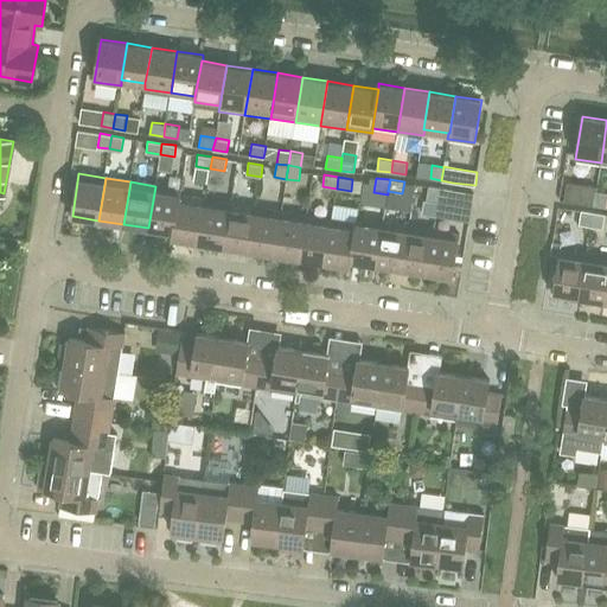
[(594,204),(596,191),(598,186),(568,183),(566,200),(594,204)]
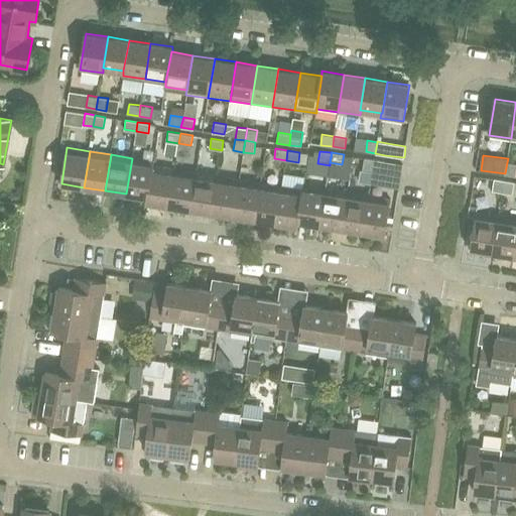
[(372,171),(374,159),(365,157),(363,169),(372,171)]
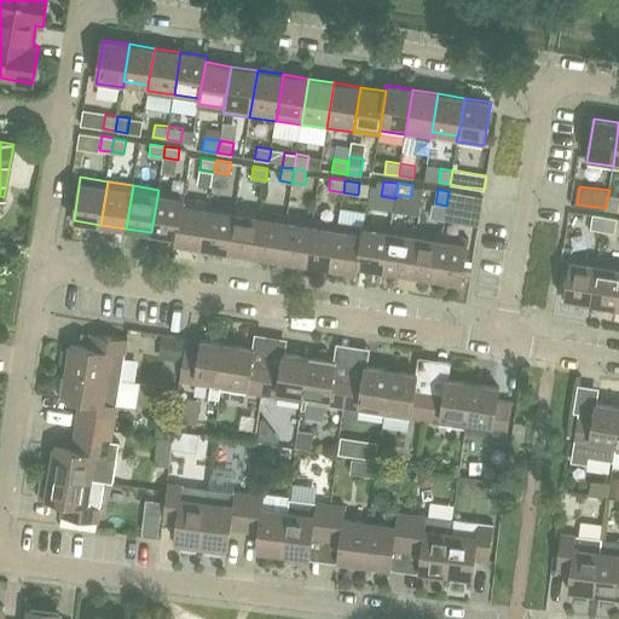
[(151,232),(177,237),(178,237),(183,204),(183,206),(185,194),(158,190),(151,232)]
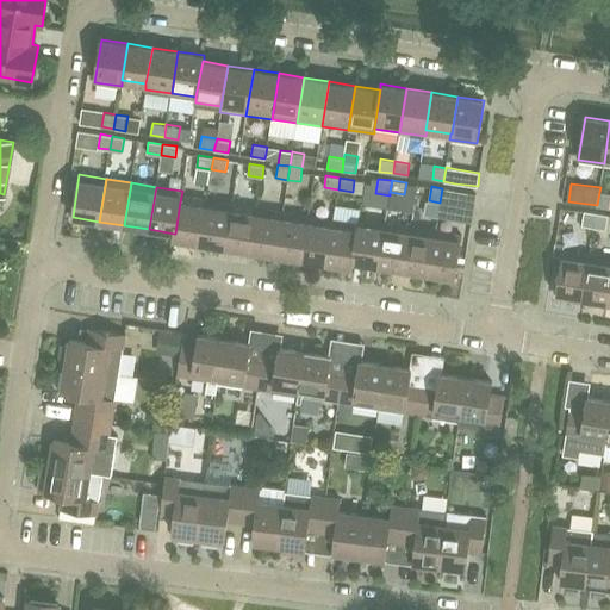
[(473,209),(475,193),(442,188),(440,203),(473,209)]
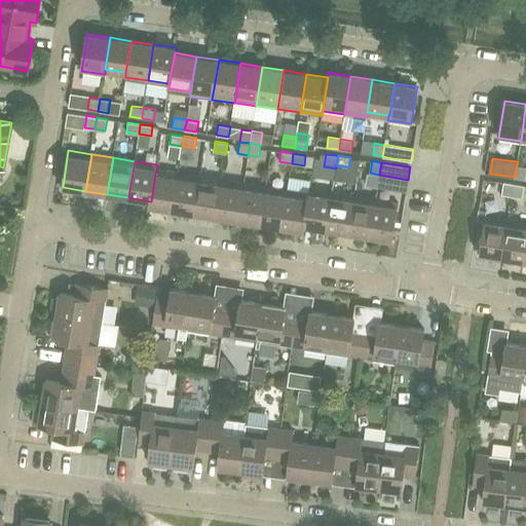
[(515,177),(525,179),(525,174),(525,166),(517,165),(515,177)]
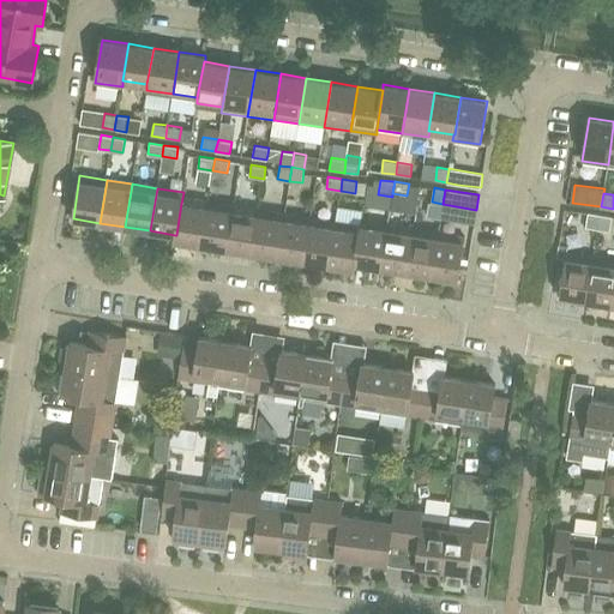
[(206,202),(206,208),(200,245),(227,248),(233,211),(234,206),(206,202)]
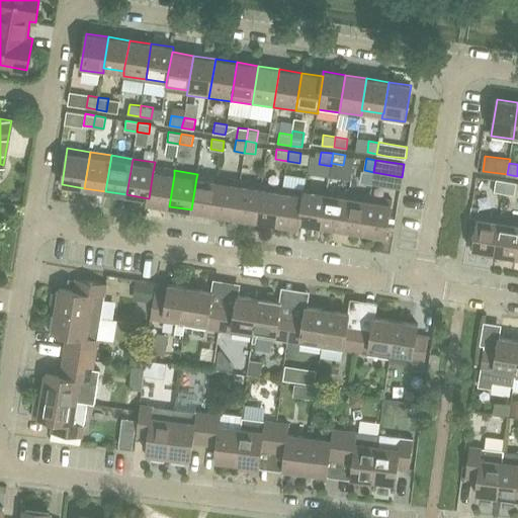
[(174,175),(153,172),(153,171),(149,198),(148,198),(147,202),(169,206),(174,175)]
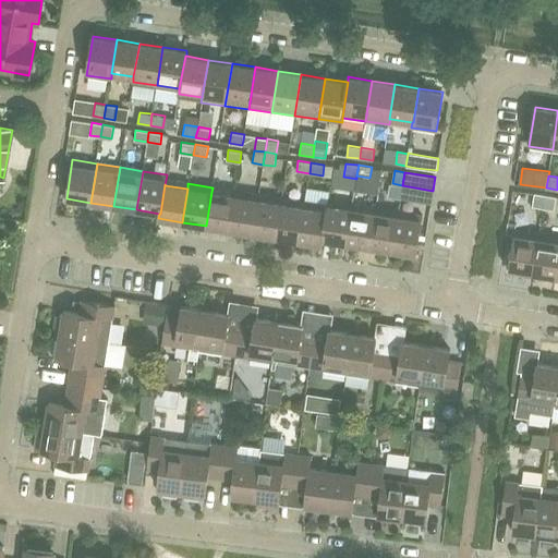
[(252,233),(258,194),(234,191),(233,196),(234,196),(229,230),(252,233)]
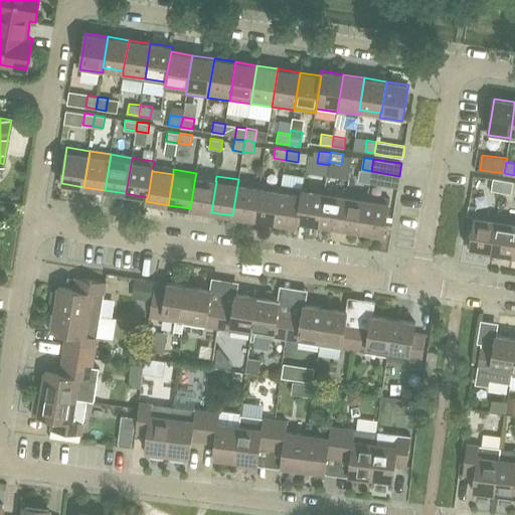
[(195,177),(190,208),(211,212),(216,181),(215,181),(195,177)]
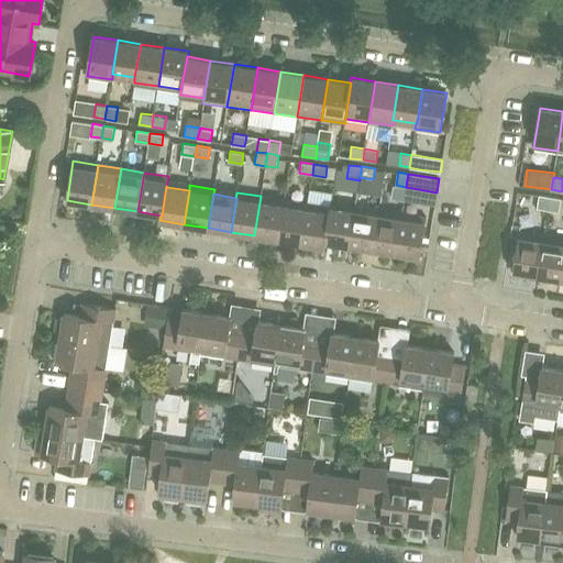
[(254,235),(278,240),(284,200),(261,196),(254,235)]
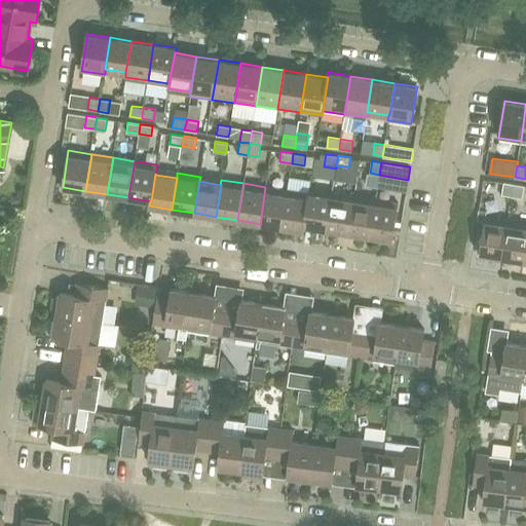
[(514,184),(504,183),(502,195),(512,196),(514,184)]
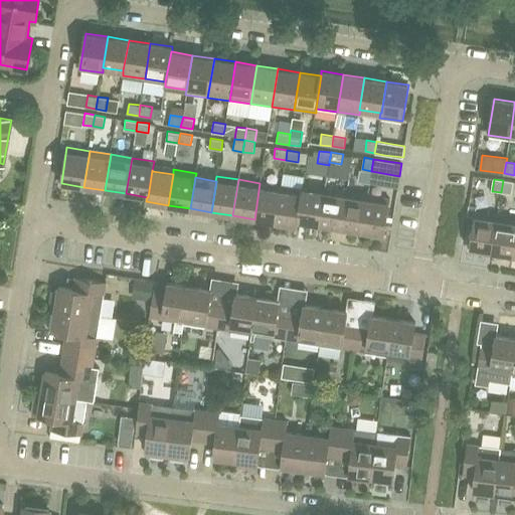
[(503,180),(501,192),(511,194),(513,182),(503,180)]
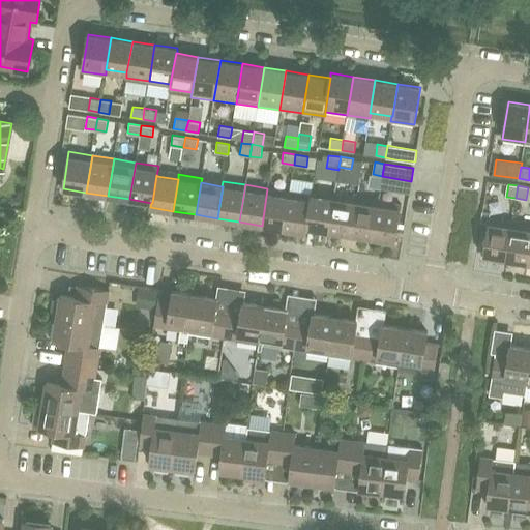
[(284,229),(290,192),(267,188),(262,226),(284,229)]
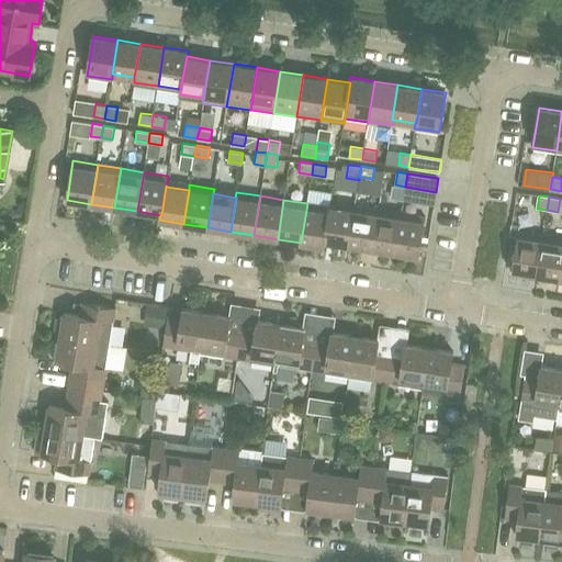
[(348,245),(355,205),(330,202),(329,206),(330,206),(325,242),(326,242),(348,245)]
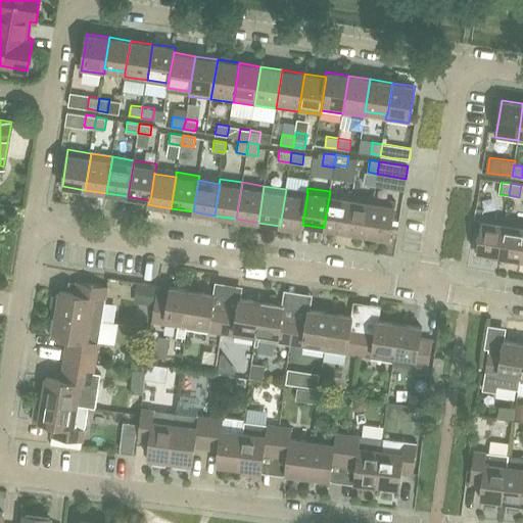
[(286,189),(280,226),(302,229),(303,225),(302,225),(307,192),(306,192),(286,189)]
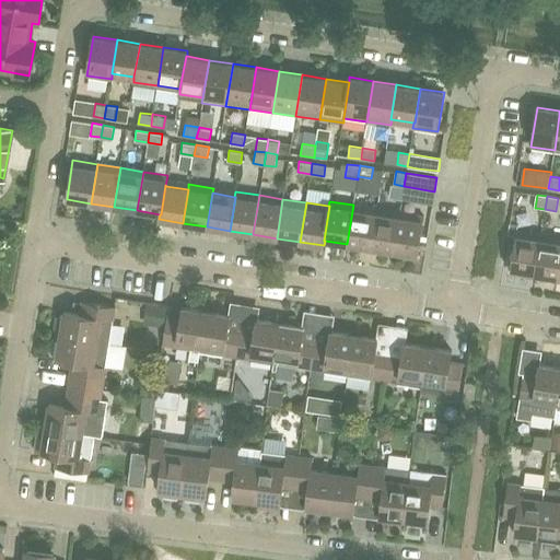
[(353,205),(347,244),(371,247),(376,208),(353,205)]
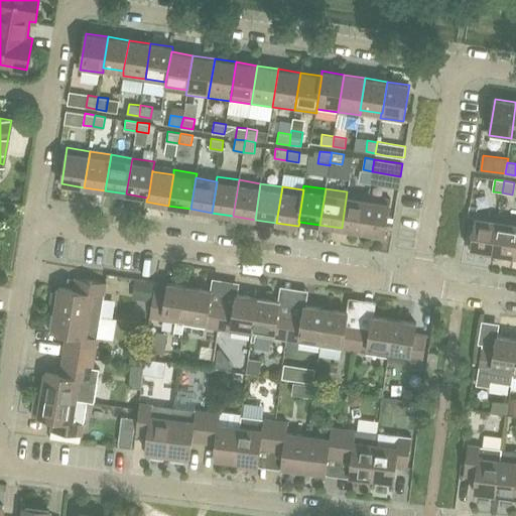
[(363,232),(369,196),(347,191),(342,228),(363,232)]
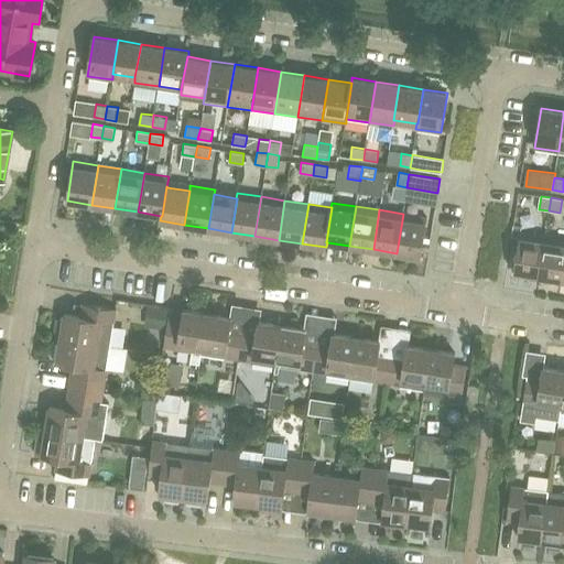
[(403,214),(397,253),(421,257),(427,217),(403,214)]
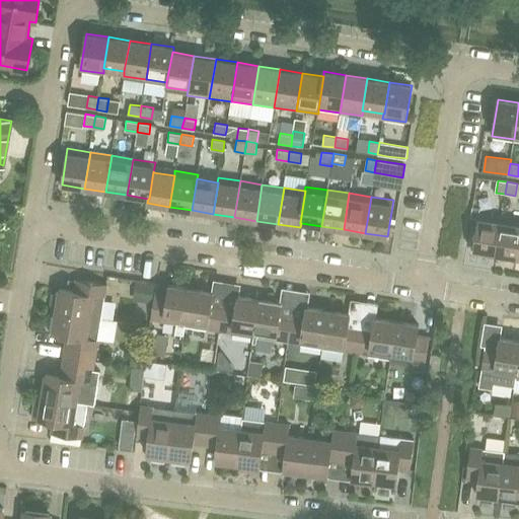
[(473,250),(496,253),(502,218),(479,214),(480,208),(472,207),(470,217),(478,218),(473,250)]
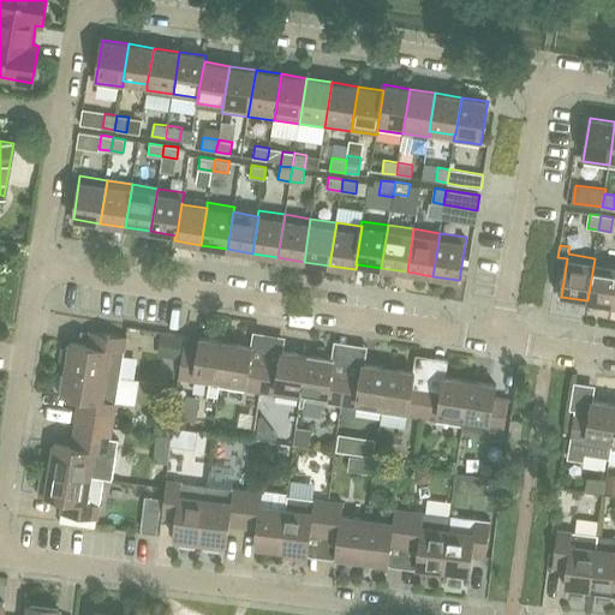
[(614,291),(614,261),(595,258),(587,300),(613,305),(614,291)]
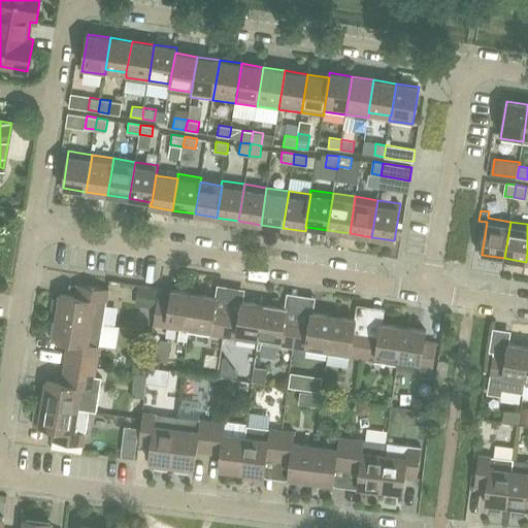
[(108,289),(77,284),(75,296),(60,294),(59,299),(56,298),(53,316),(103,324),(108,289)]
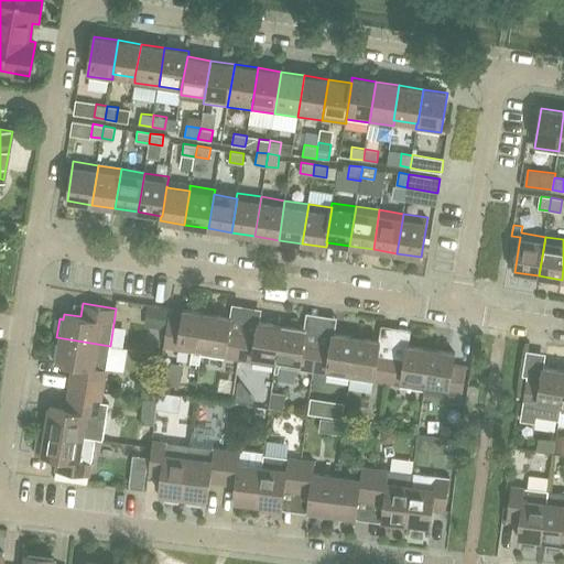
[(164,329),(167,308),(148,305),(144,326),(164,329)]
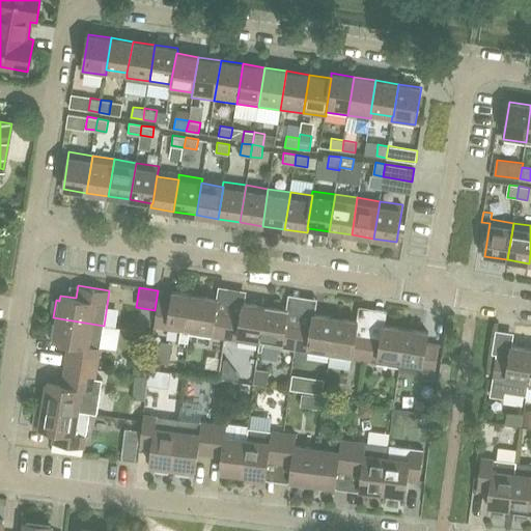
[(190,332),(196,295),(173,291),(171,302),(159,300),(155,327),(180,331),(179,341),(188,342),(190,332)]
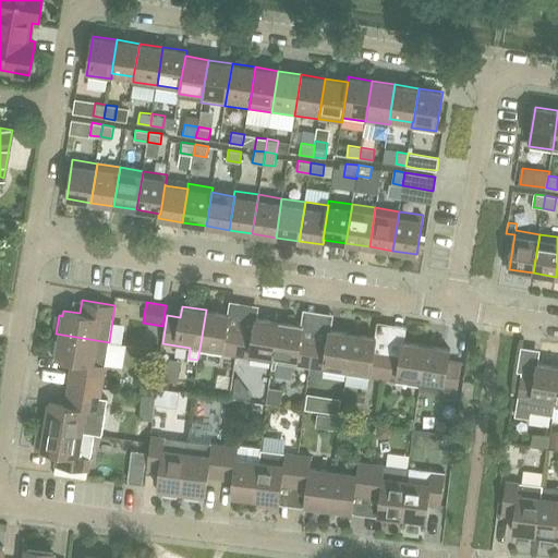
[(206,310),(199,349),(237,355),(241,327),(228,325),(229,314),(206,310)]
